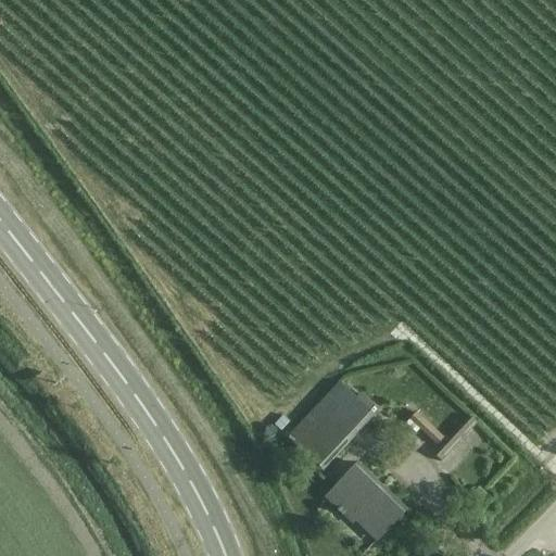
[(321,471),(375,416),(340,383),(288,439),(321,471)]
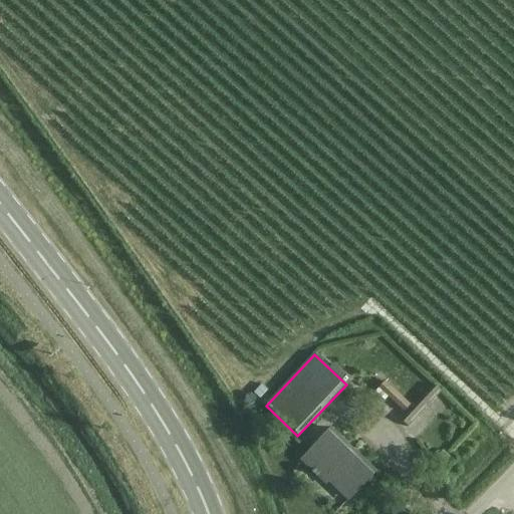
[(410,406),(386,382),(379,389),(404,413),(410,406)]
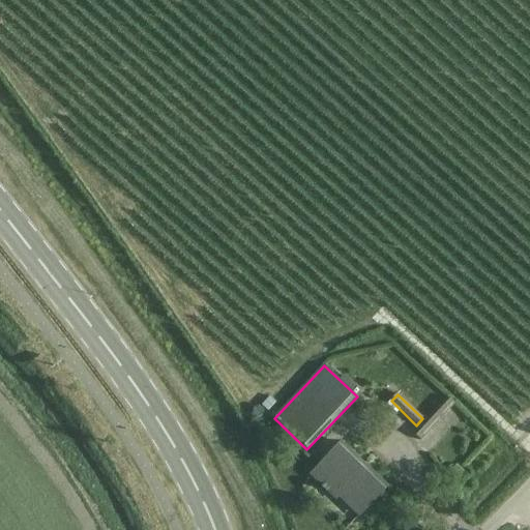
[(269,396),(261,406),(268,412),(275,403),(269,396)]
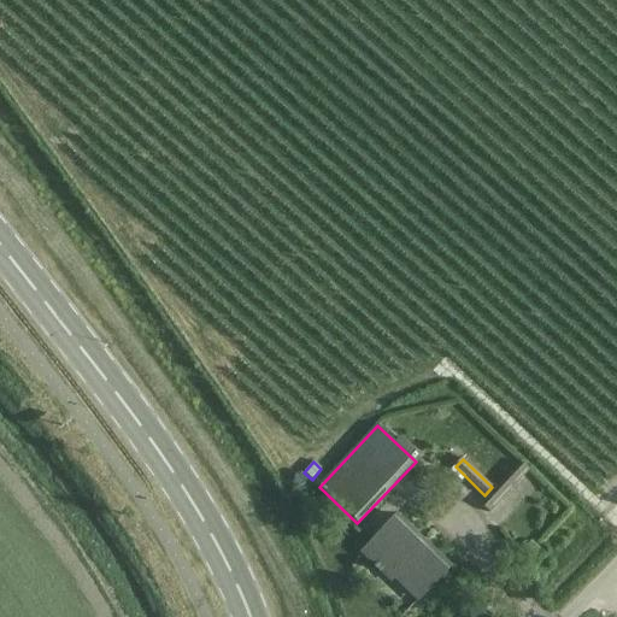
[(521,463),(482,505),(492,513),(529,471),(521,463)]
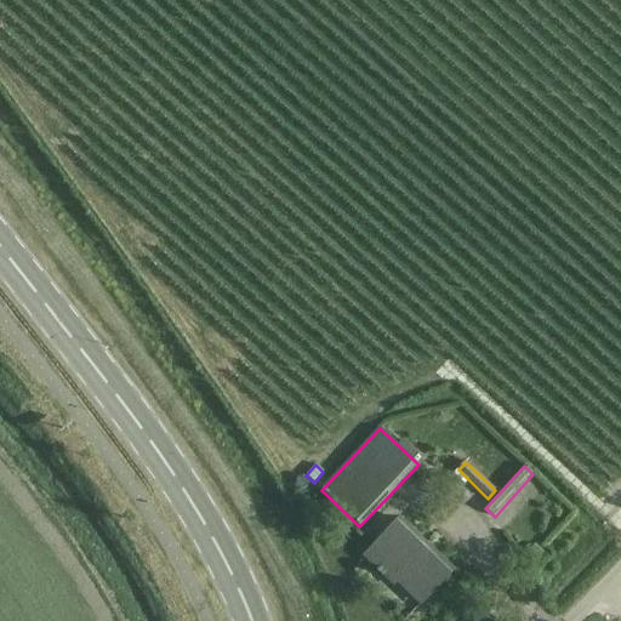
[(422,603),(453,571),(400,520),(365,557),(379,570),(376,571),(382,576),(383,575),(392,582),(397,579),(422,603)]
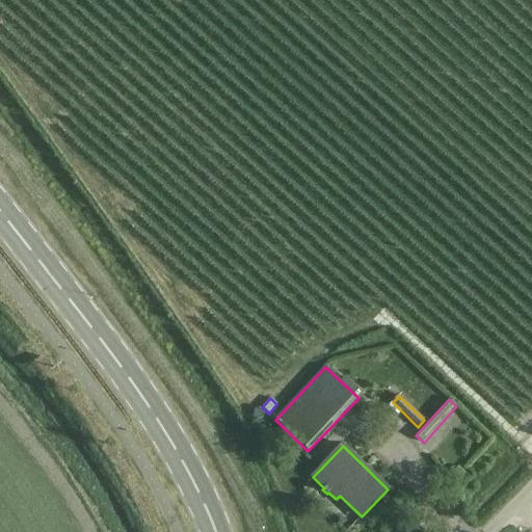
[(459,467),(454,472),(464,481),(470,476),(459,467)]
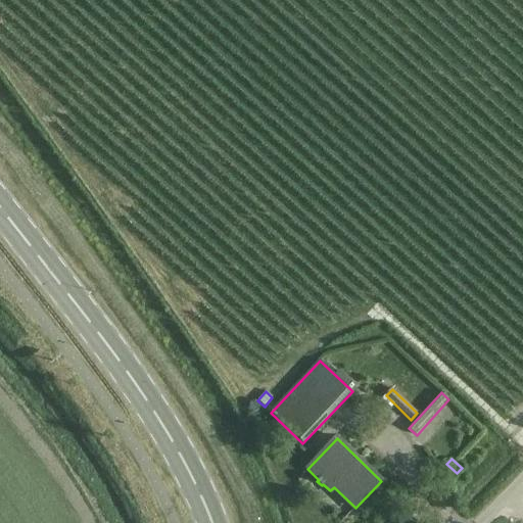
All buildings are outlined.
